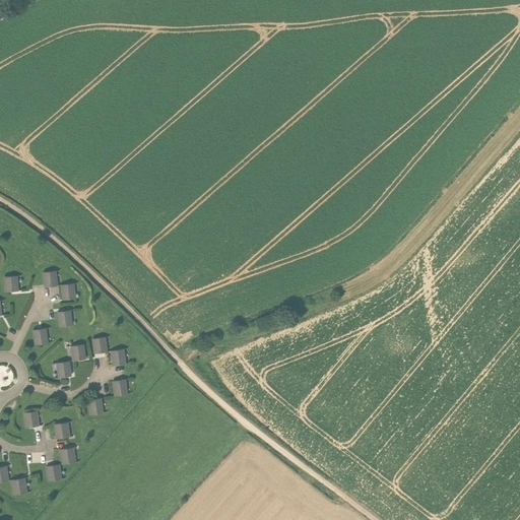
[(55,271),(43,272),(45,287),(57,285),(55,271)]
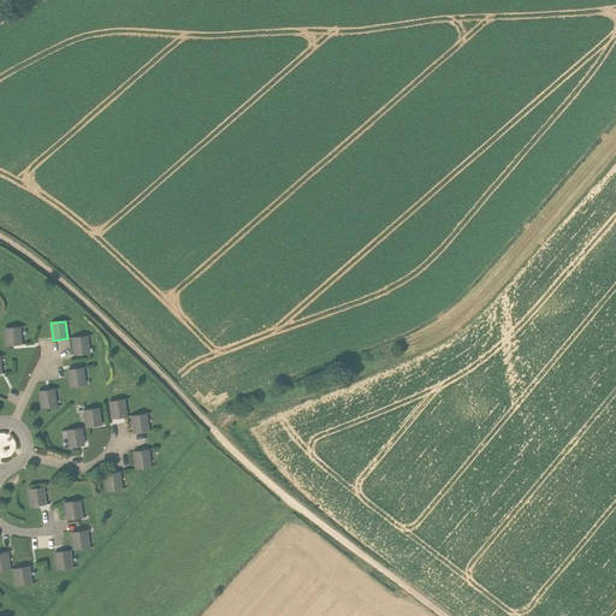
[(21,344),(19,326),(5,327),(6,345),(21,344)]
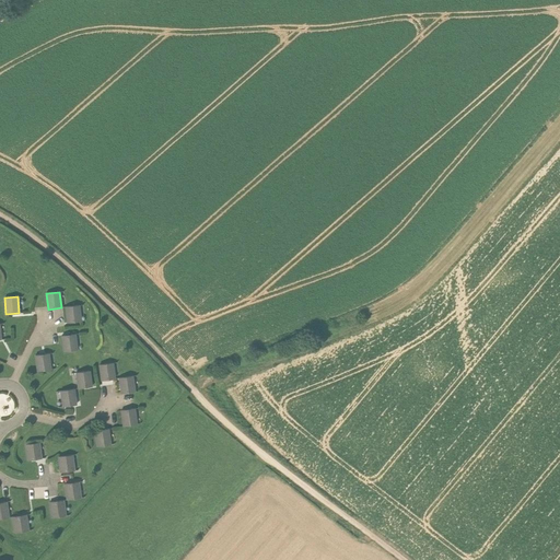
[(66,306),(68,323),(82,322),(80,305),(66,306)]
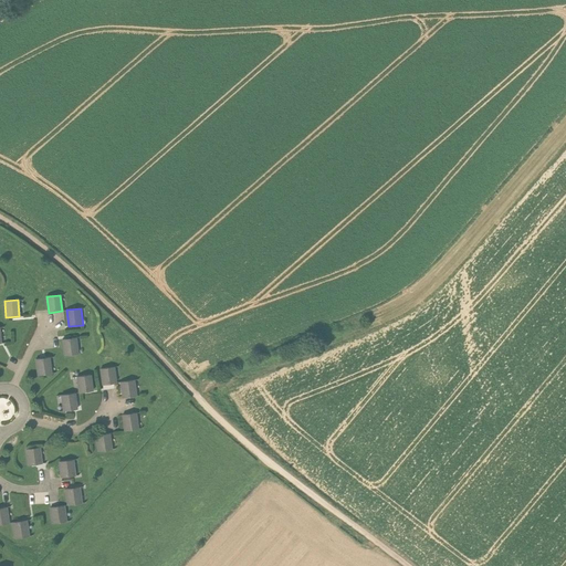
[(64,356),(75,354),(79,354),(76,337),(62,339),(64,356)]
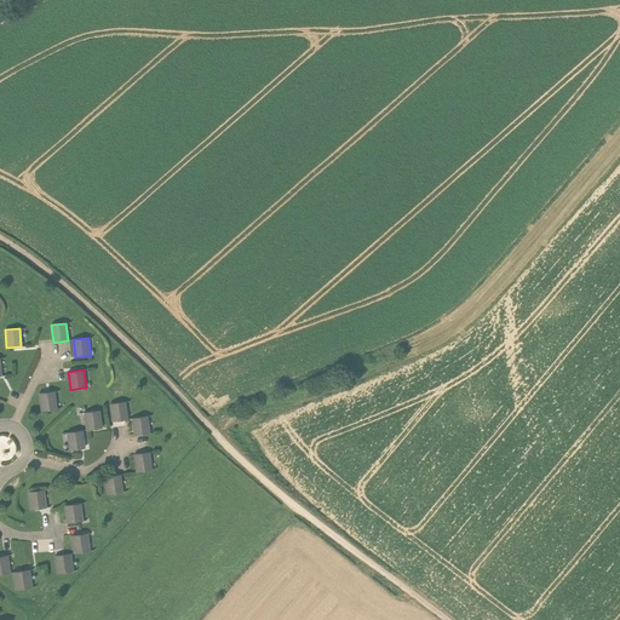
[(41,412),(56,409),(53,391),(39,394),(41,412)]
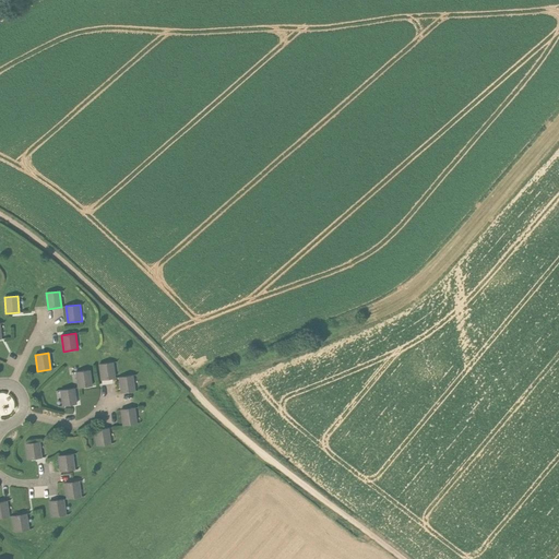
[(113,381),(113,364),(99,364),(99,380),(113,381)]
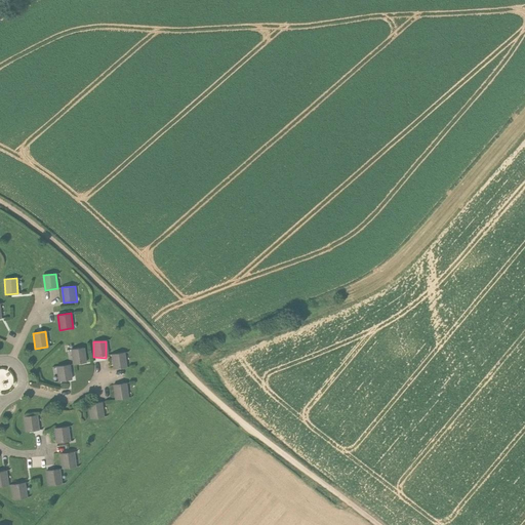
[(84,348),(72,349),(74,364),(85,363),(84,348)]
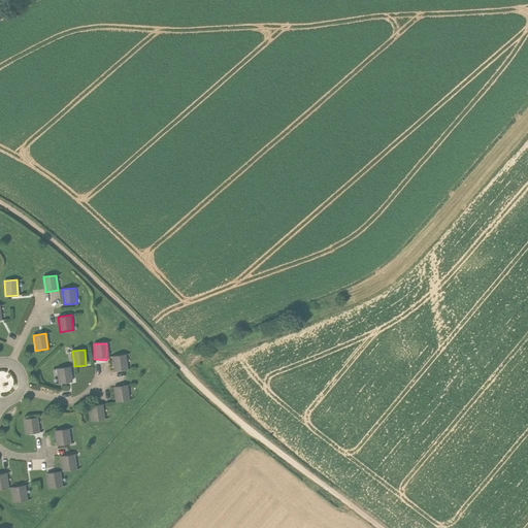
[(127,369),(125,354),(112,356),(114,371),(127,369)]
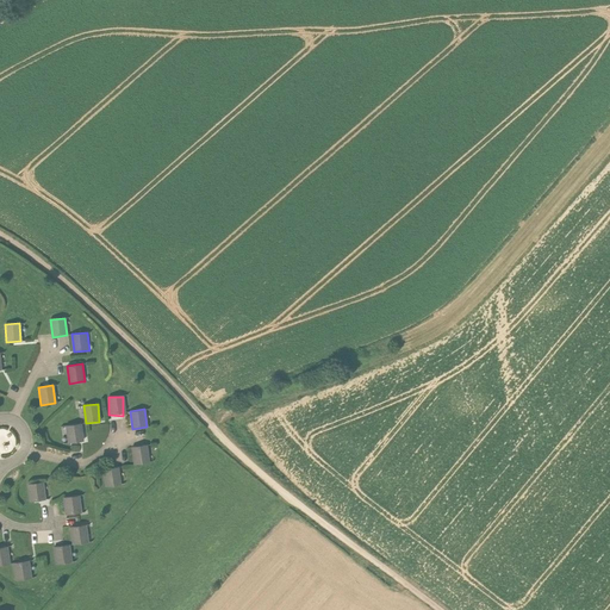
[(82,441),(80,423),(66,425),(68,443),(82,441)]
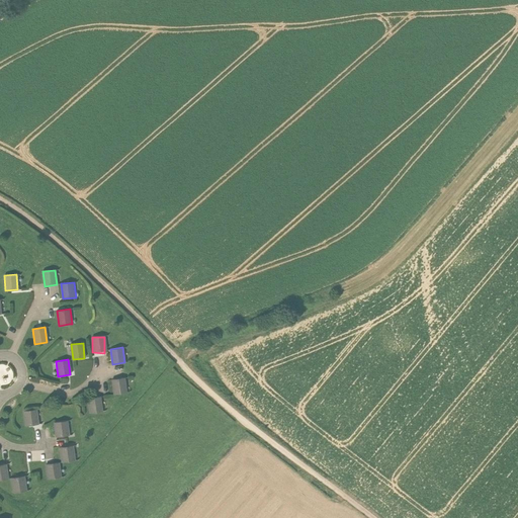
[(124,377),(112,379),(114,395),(124,393),(126,393),(125,387),(124,377)]
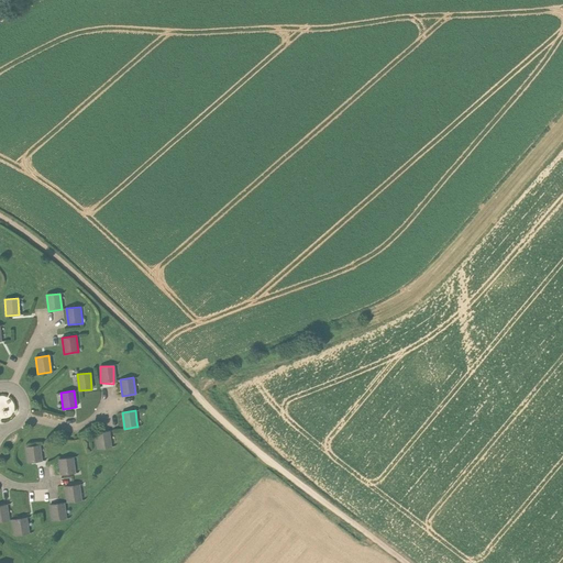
[(111,448),(108,431),(96,433),(98,449),(111,448)]
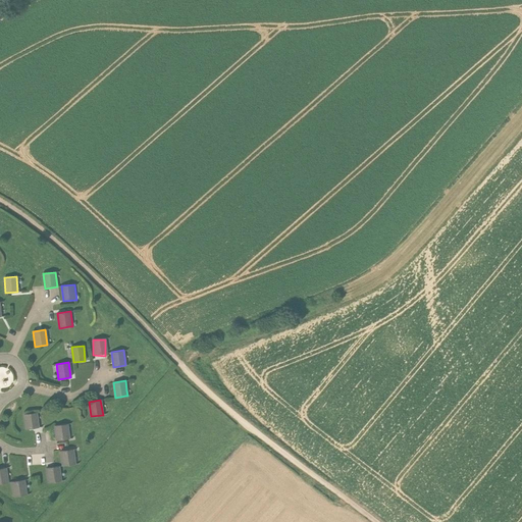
[(36,413),(23,414),(25,429),(38,427),(36,413)]
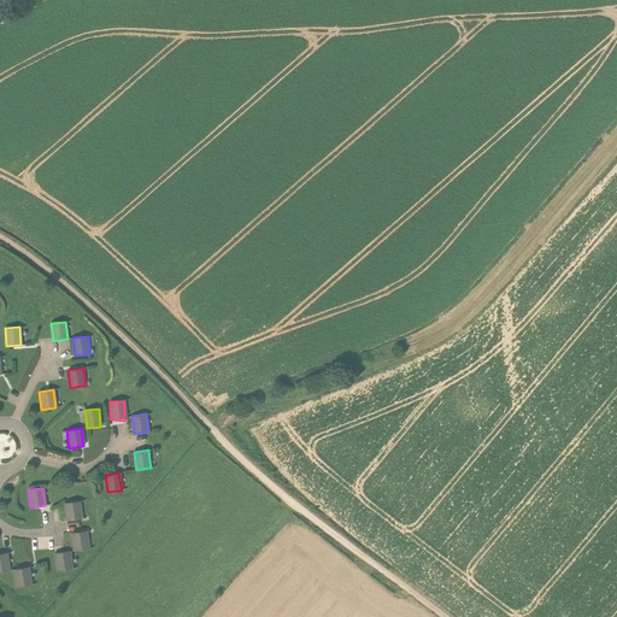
[(65,503),(68,521),(81,518),(78,501),(65,503)]
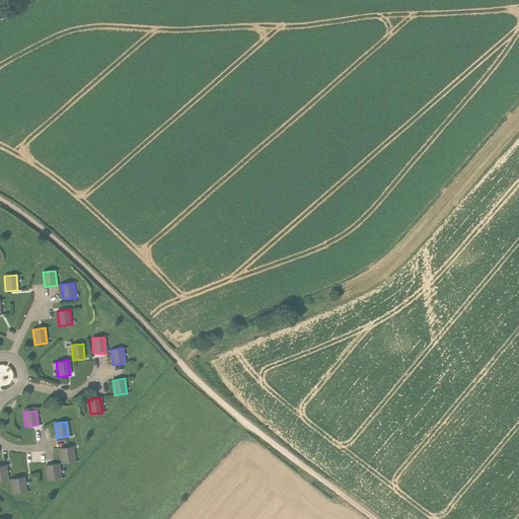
[(60,448),(62,463),(75,461),(73,446),(60,448)]
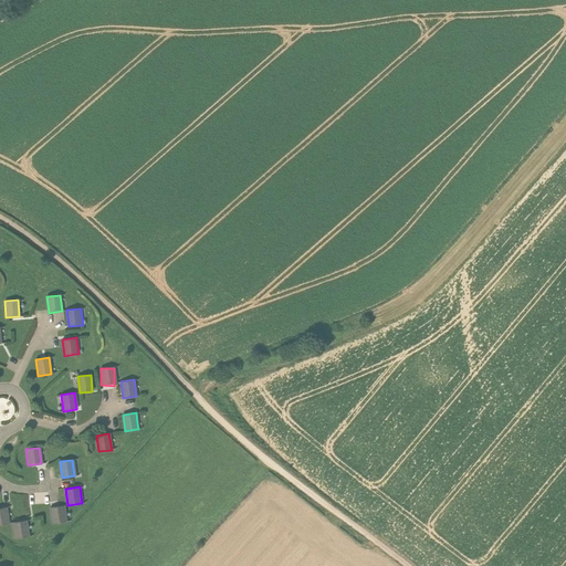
[(53,524),(66,522),(63,505),(50,507),(53,524)]
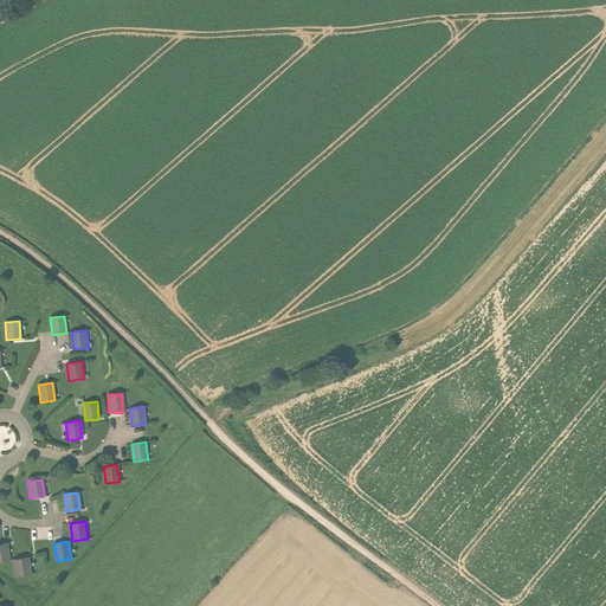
[(17,577),(30,574),(27,556),(13,559),(17,577)]
